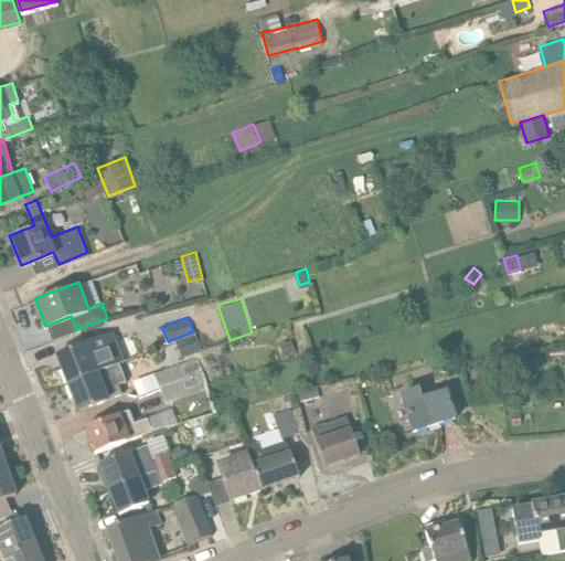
[(180,337),(185,352),(199,347),(194,332),(180,337)]
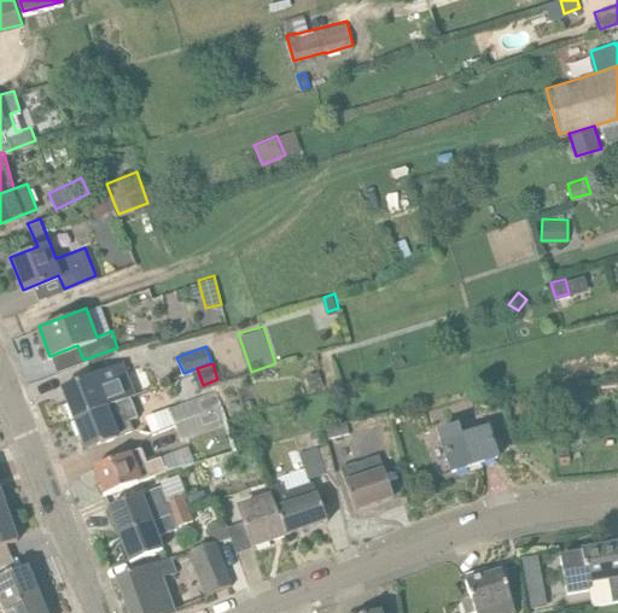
[(63,385),(74,415),(129,393),(120,369),(112,372),(110,366),(94,372),(63,385)]
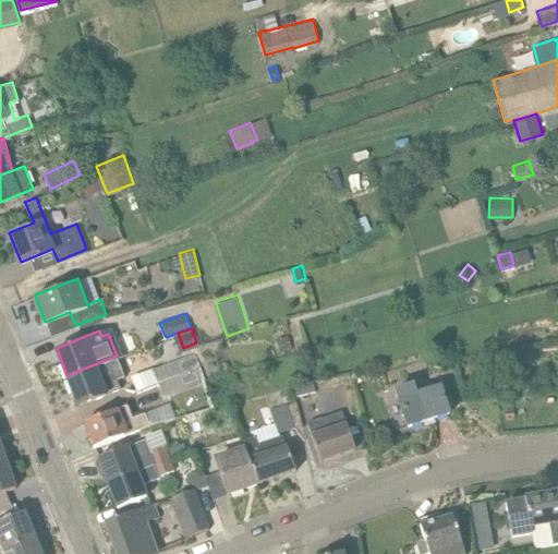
[(291,345),(287,334),(276,337),(279,349),(291,345)]
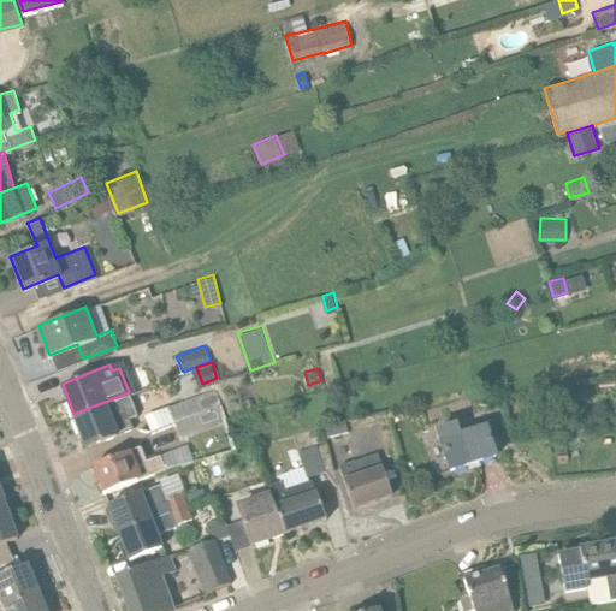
[(193,395),(167,404),(175,422),(221,404),(215,386),(207,389),(193,395)]
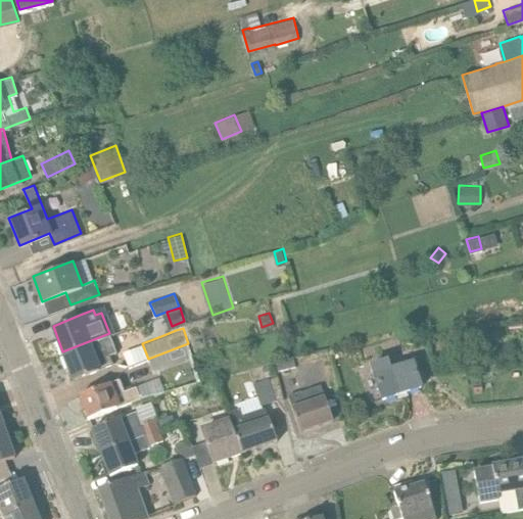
[(74,379),(100,368),(100,367),(113,362),(109,351),(115,348),(109,333),(62,351),(74,379)]
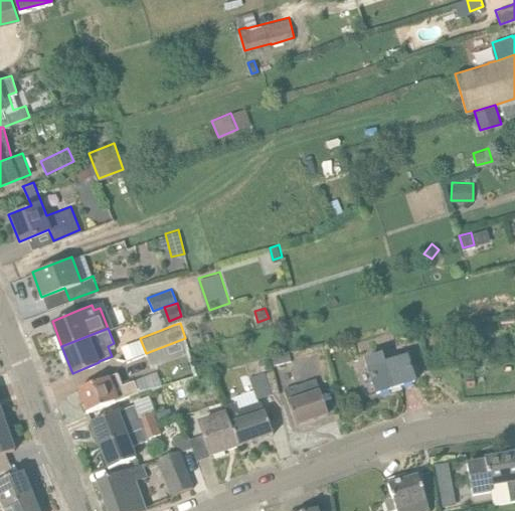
[(150,365),(189,351),(185,338),(146,353),(150,365)]
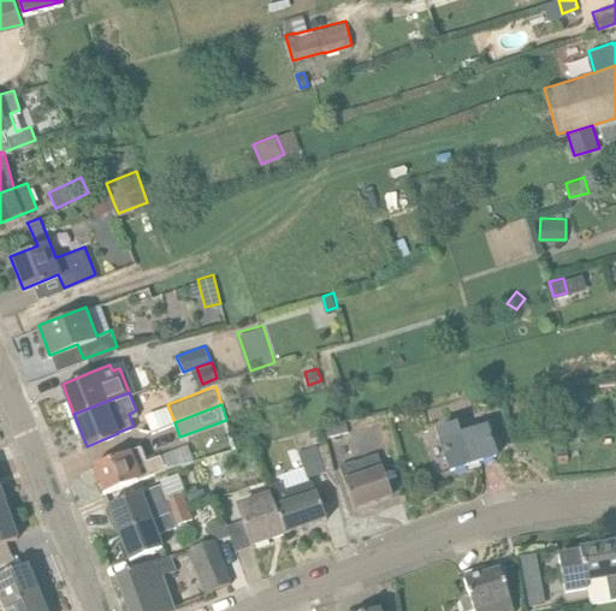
[(345,416),(325,422),(327,433),(348,429),(345,416)]
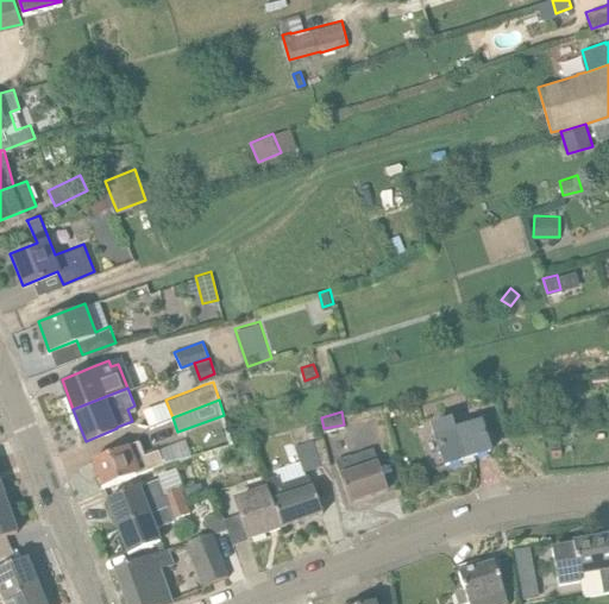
[(490,448),(479,417),(454,425),(451,415),(432,421),(446,463),(490,448)]
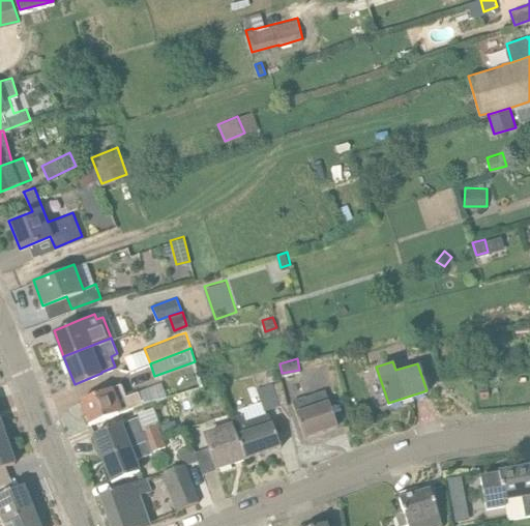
[(277,378),(273,367),(265,369),(269,381),(277,378)]
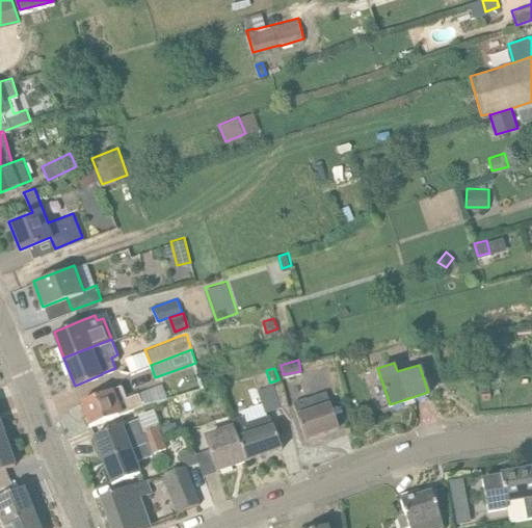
[(281,404),(280,403),(272,383),(257,388),(265,410),(281,404)]
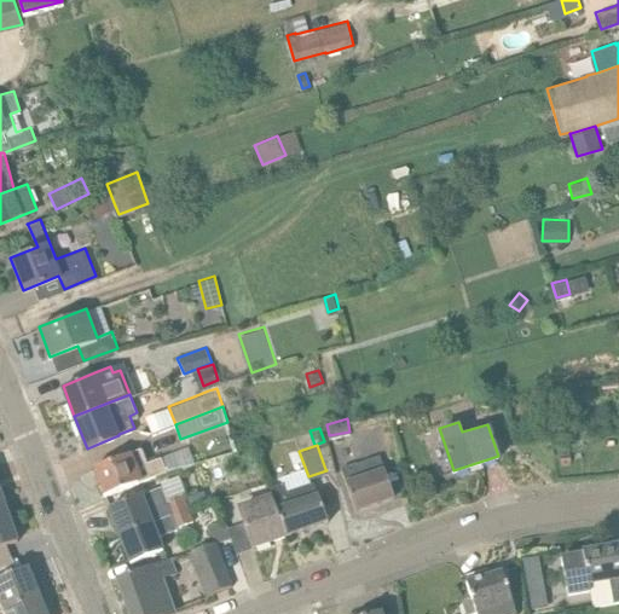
[(93,465),(104,494),(143,479),(143,478),(194,458),(189,446),(146,461),(142,446),(132,450),(132,451),(93,465)]
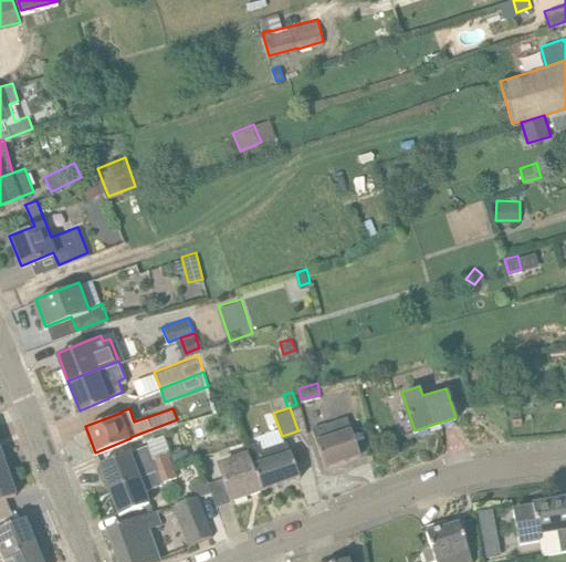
[(325,466),(360,453),(350,426),(347,414),(312,427),(315,438),(325,466)]
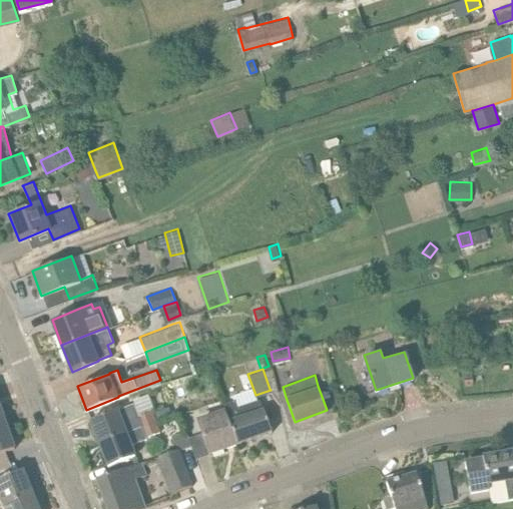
[(133,402),(90,419),(99,442),(156,420),(156,419),(155,420),(151,409),(153,408),(147,393),(132,399),(133,402)]
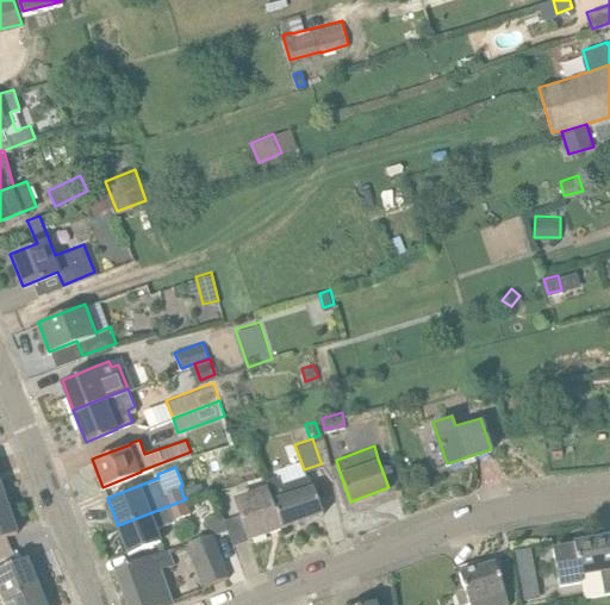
[(265,479),(267,485),(268,485),(282,525),(323,511),(313,484),(311,484),(307,474),(281,484),(279,474),(265,479)]
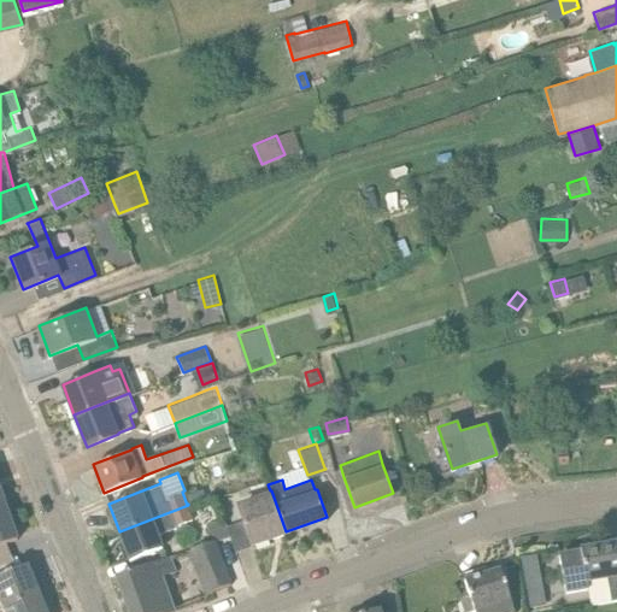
[(252,543),(286,531),(271,490),(270,490),(238,502),(252,543)]
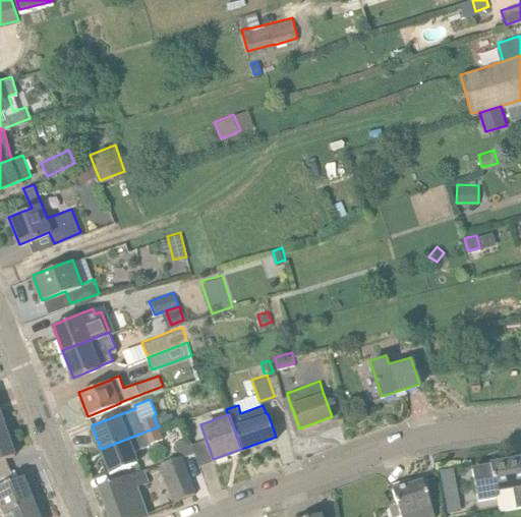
[(0,458),(5,457),(14,454),(3,422),(0,423),(0,458)]
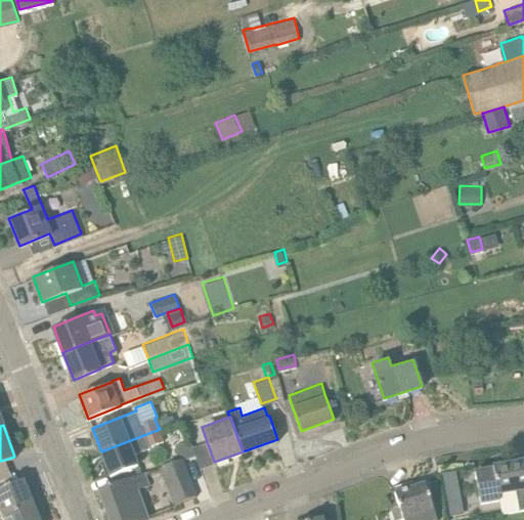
[(111,475),(139,464),(134,452),(150,446),(149,444),(164,439),(160,429),(101,451),(111,475)]
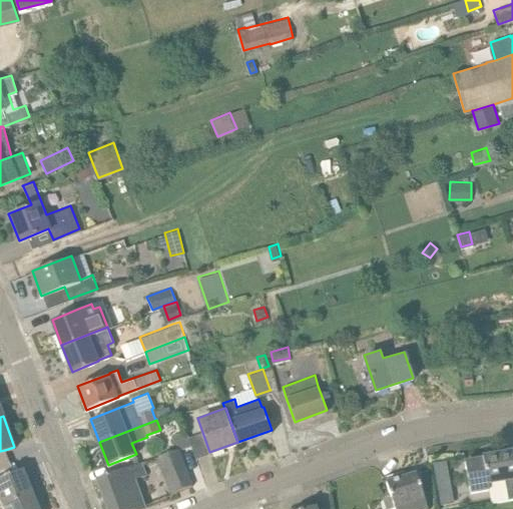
[(170,438),(174,449),(179,448),(179,449),(191,444),(187,436),(185,429),(171,434),(172,438),(170,438)]
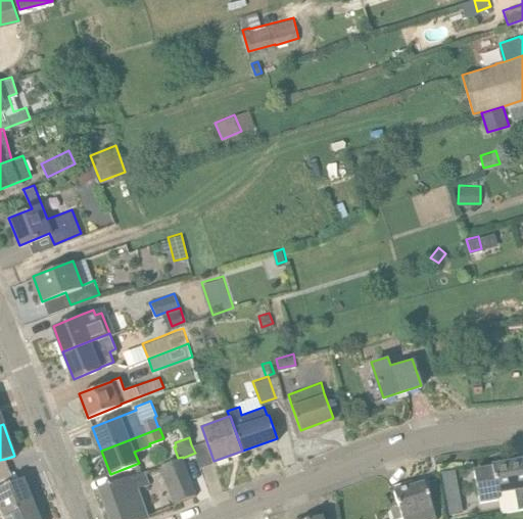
[(177,502),(195,493),(197,492),(183,458),(183,457),(178,458),(160,465),(177,502)]
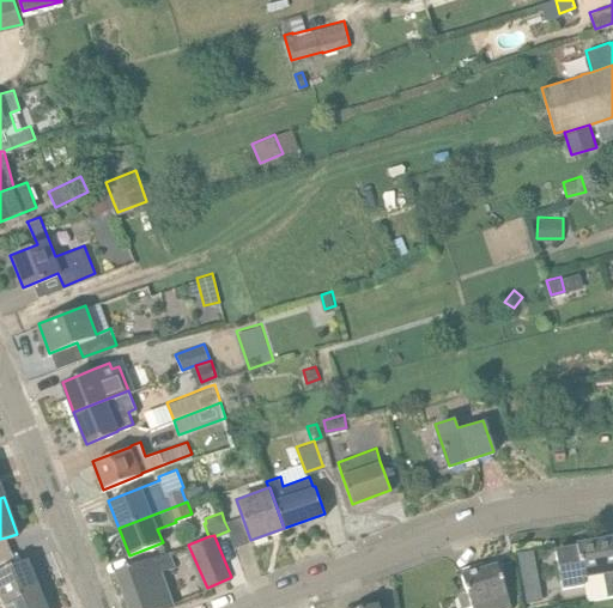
[(612,536),(576,545),(577,546),(556,551),(563,587),(584,583),(583,577),(604,573),(607,595),(612,593),(612,536)]
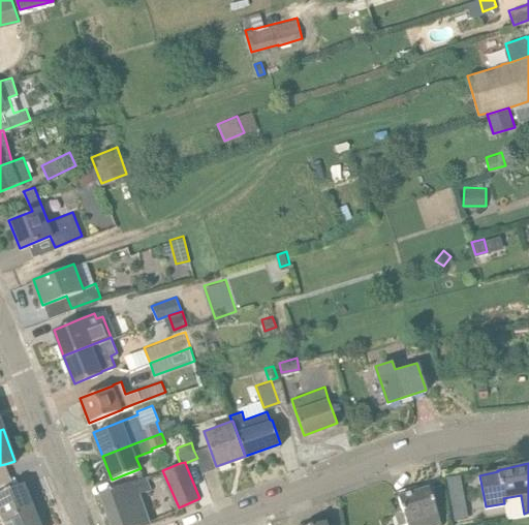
[(144,524),(149,524),(149,523),(138,494),(152,489),(149,477),(147,479),(146,474),(128,482),(124,484),(100,492),(112,524),(144,524)]
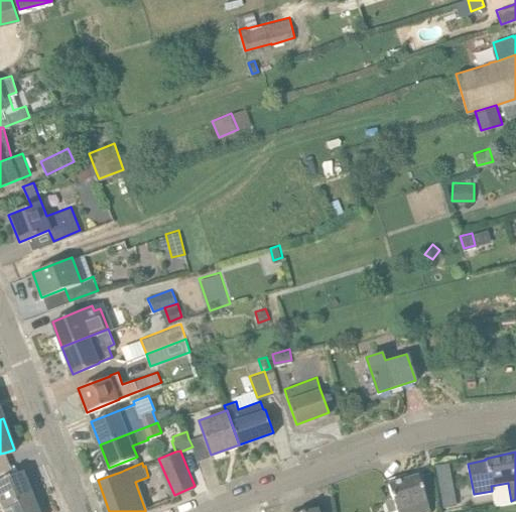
[(454,465),(439,467),(443,510),(458,508),(454,465)]
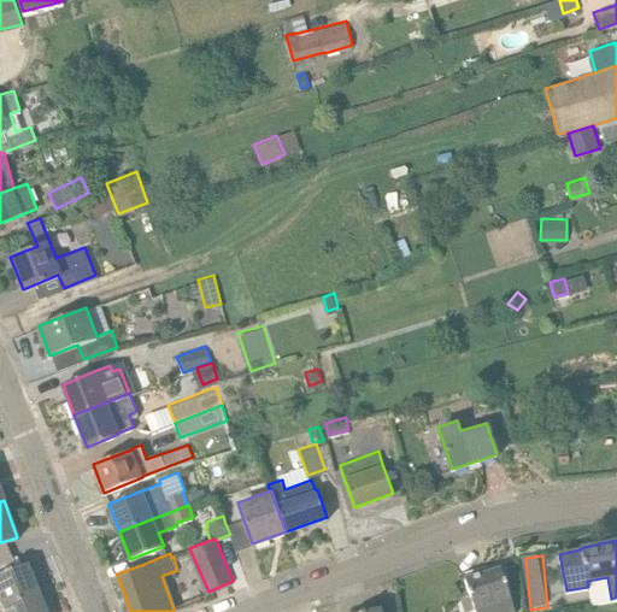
[(28,563),(17,568),(0,574),(0,606),(3,606),(4,607),(40,592),(28,563)]
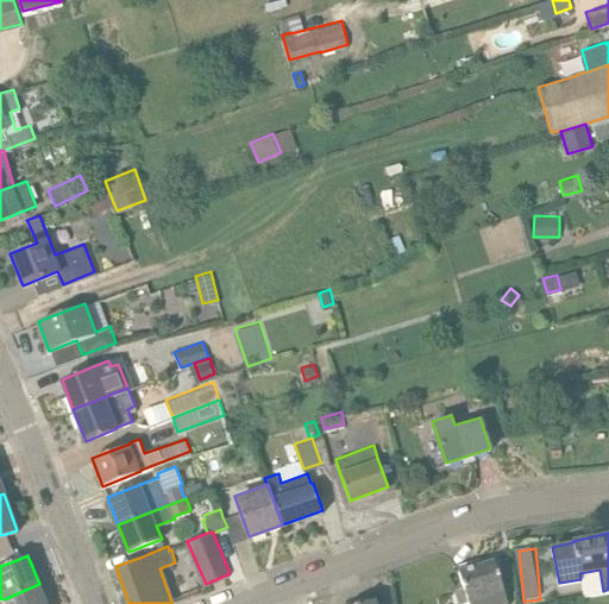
[(501,603),(508,602),(504,589),(494,559),(477,565),(475,557),(460,562),(463,570),(458,571),(464,586),(457,589),(462,603),(469,601),(469,603),(501,603)]
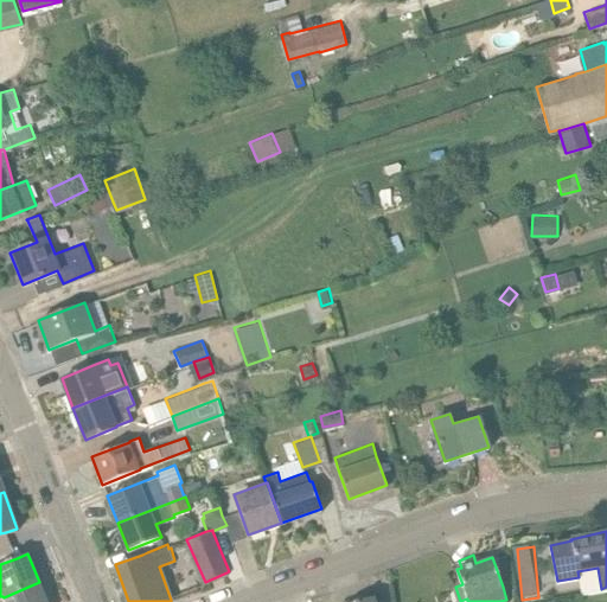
[(46,601),(39,582),(4,597),(5,601),(46,601)]
